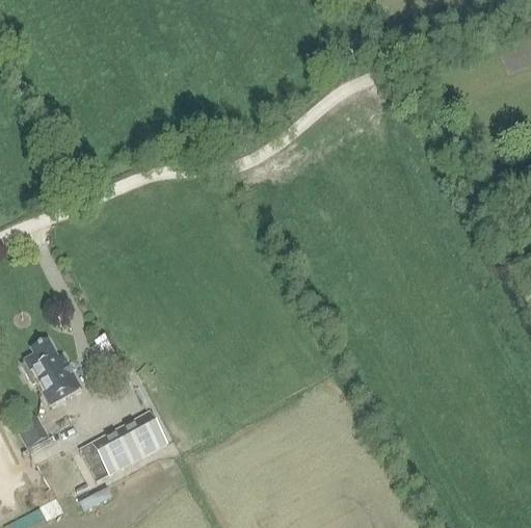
[(120,360),(106,338),(91,346),(103,366),(108,363),(109,366),(120,360)]
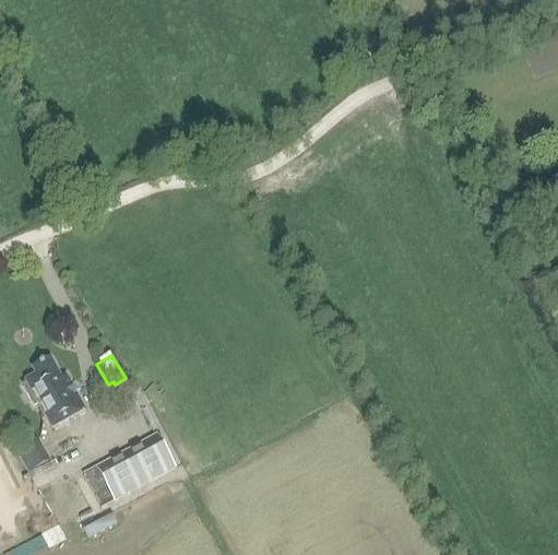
[(52,425),(85,406),(67,372),(60,375),(50,356),(35,364),(38,370),(26,378),(52,425)]
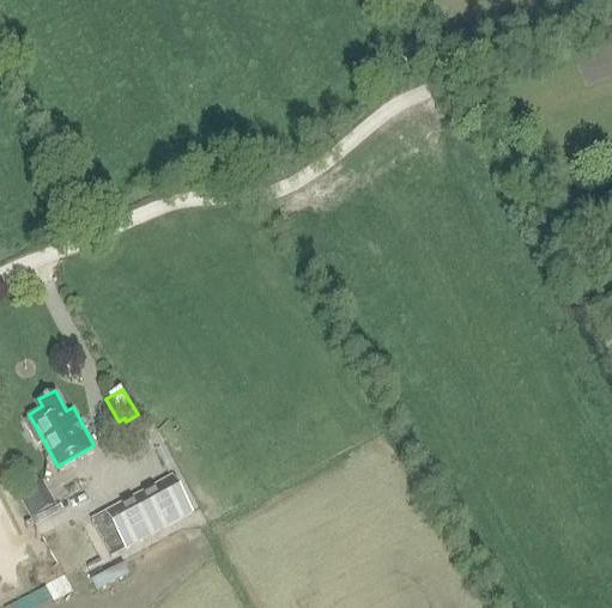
[(173,473),(105,510),(94,516),(111,548),(114,553),(126,547),(126,548),(193,512),(191,506),(173,473)]
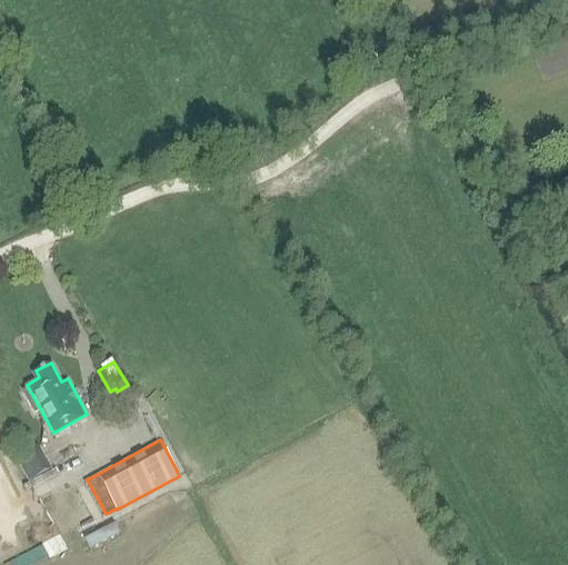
[(27,457),(37,479),(57,469),(47,448),(27,457)]
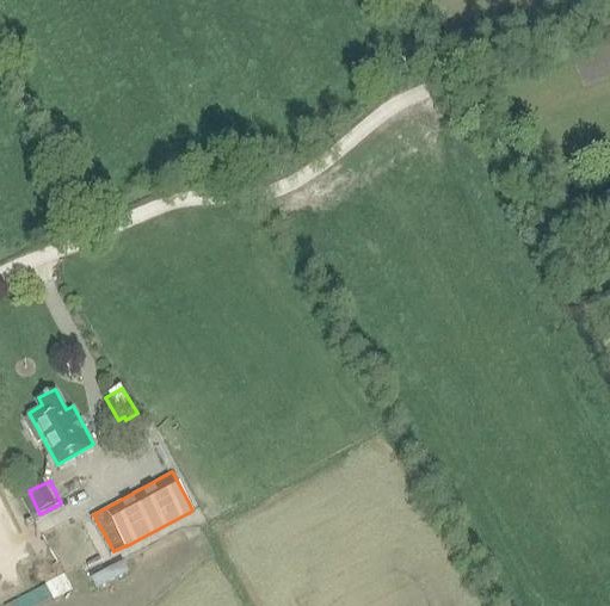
[(103,573),(108,583),(139,568),(133,557),(103,573)]
